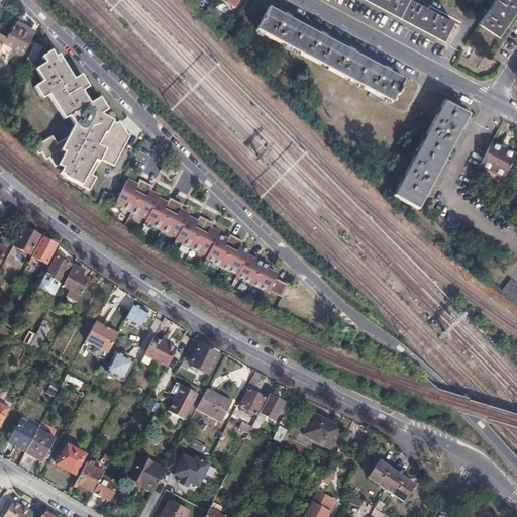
[(367,0),(386,10),(406,20),(442,40),(451,21),(428,8),(411,0),(367,0)]
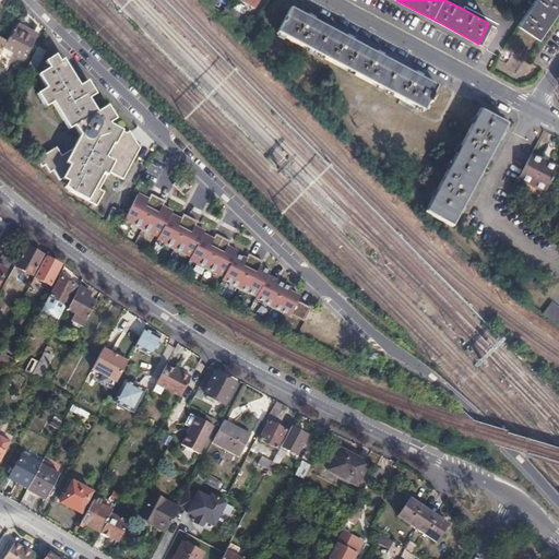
[(558,0),(535,0),(524,15),(518,26),(537,38),(542,32),(558,4),(558,0)]
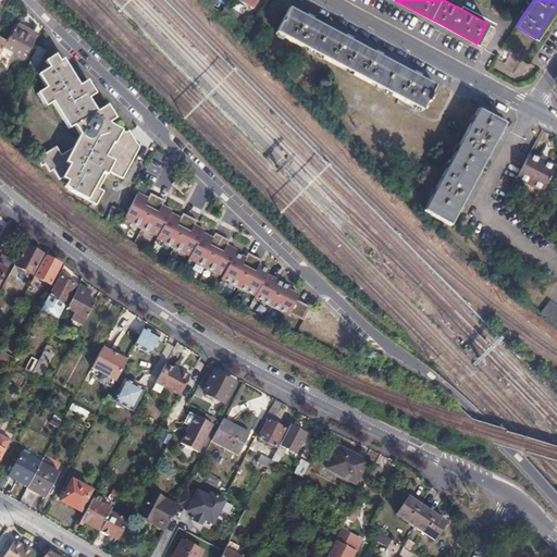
[(288,10),(276,32),(343,67),(379,87),(422,110),(434,87),(382,60),(316,24),(288,10)]
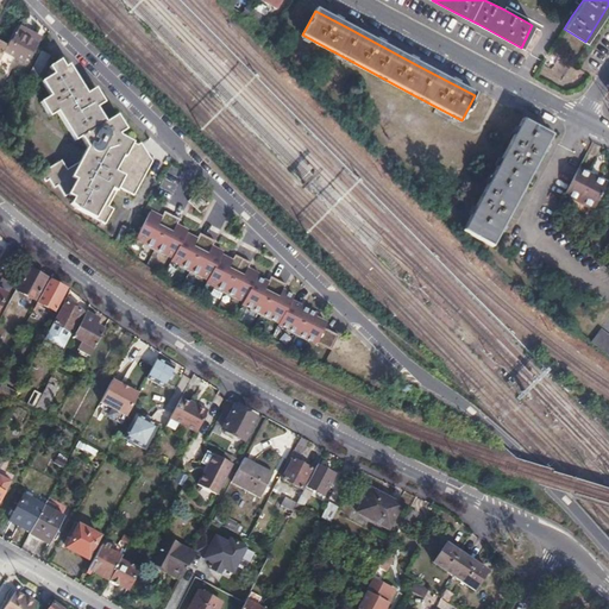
[(252,12),(249,19),(263,26),(267,19),(252,12)]
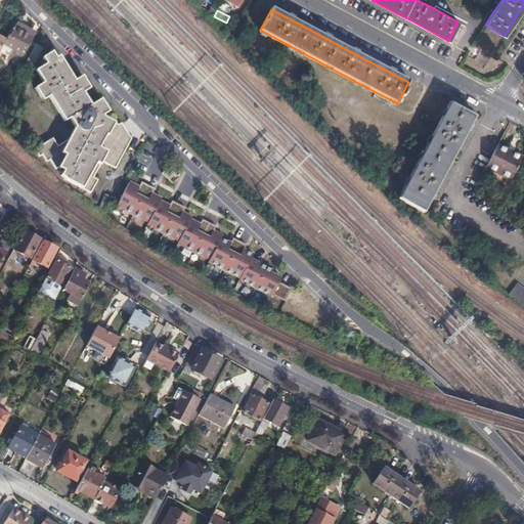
[(28,36),(31,31),(16,24),(13,28),(11,27),(9,31),(7,36),(9,37),(27,47),(32,38),(28,36)]
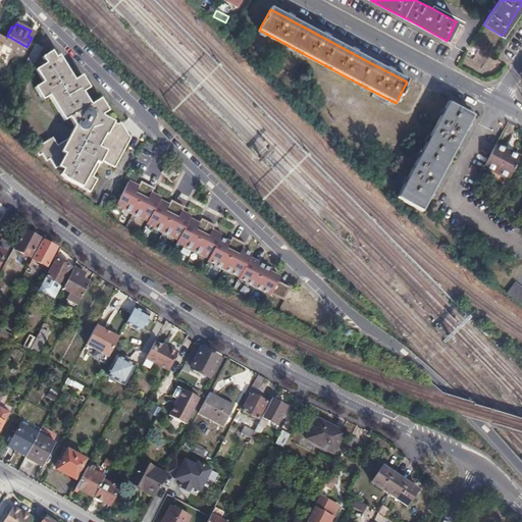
[(9,31),(0,25),(0,47),(0,48),(2,45),(7,36),(9,31)]
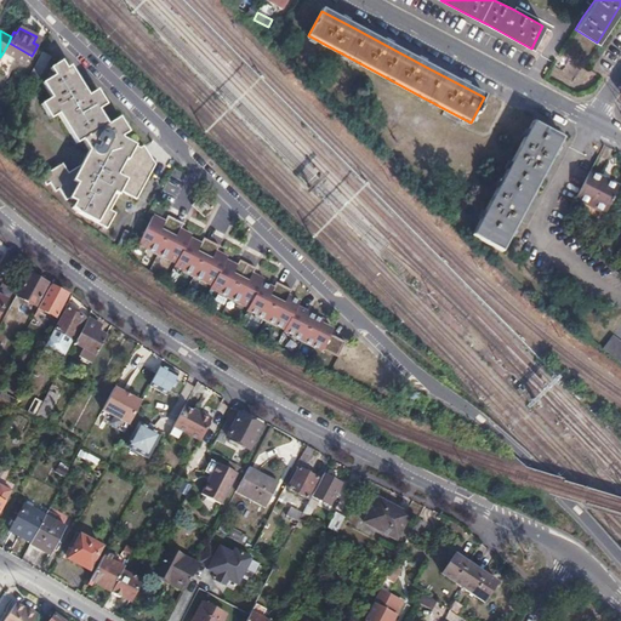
[(47,62),(39,57),(22,90),(30,95),(47,62)]
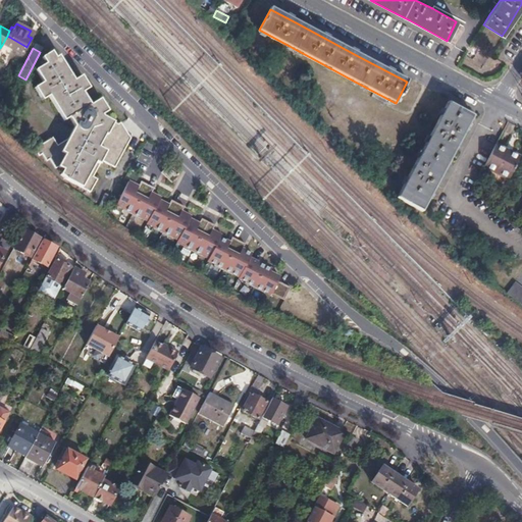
[(107,136),(114,122),(102,116),(108,111),(100,99),(91,105),(83,93),(89,88),(82,75),(74,80),(59,56),(56,58),(52,52),(42,57),(46,64),(36,70),(43,83),(35,88),(42,100),(48,96),(64,121),(69,118),(75,126),(68,140),(58,146),(52,138),(34,149),(39,156),(42,154),(46,161),(50,159),(56,168),(58,167),(63,170),(60,174),(66,180),(90,193),(97,179),(93,176),(102,160),(114,167),(126,147),(107,136)]
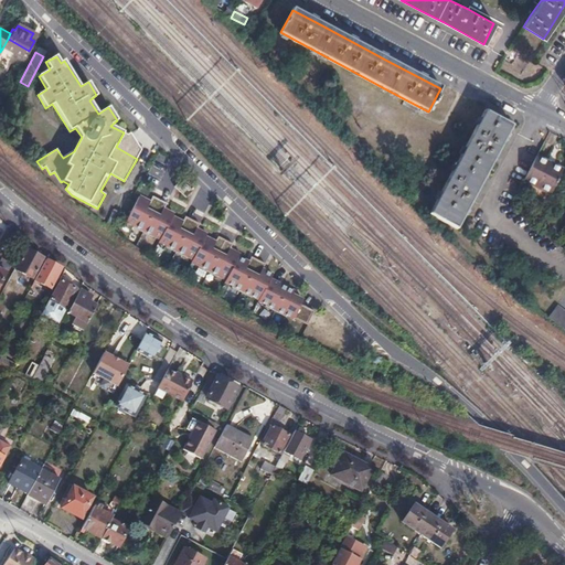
[(454,171),(430,215),(457,228),(490,164),(511,126),(484,112),(454,171)]
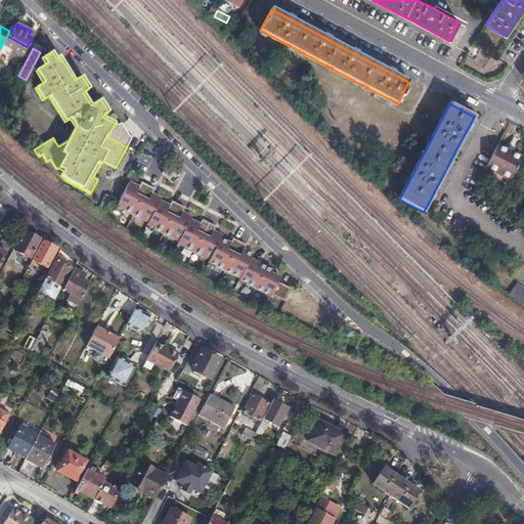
[(118,125),(115,123),(107,136),(127,147),(130,140),(121,124),(118,125)]
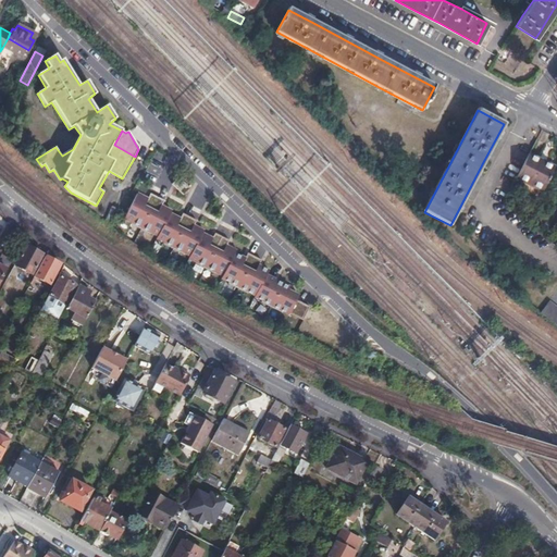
[(555,168),(529,155),(517,177),(543,190),(555,168)]
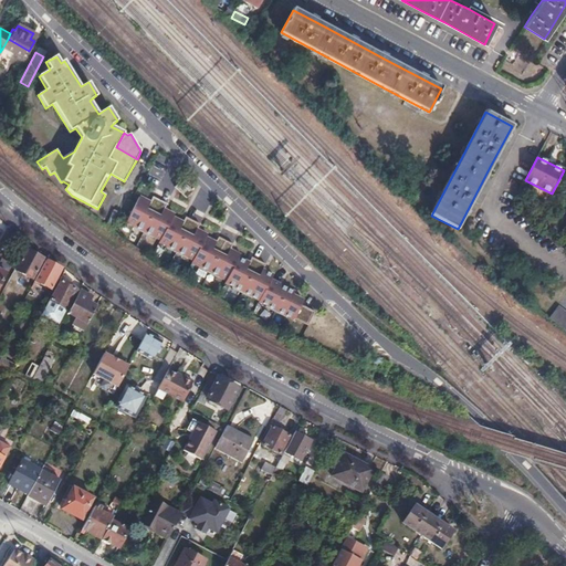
[(181,180),(175,188),(186,198),(192,191),(181,180)]
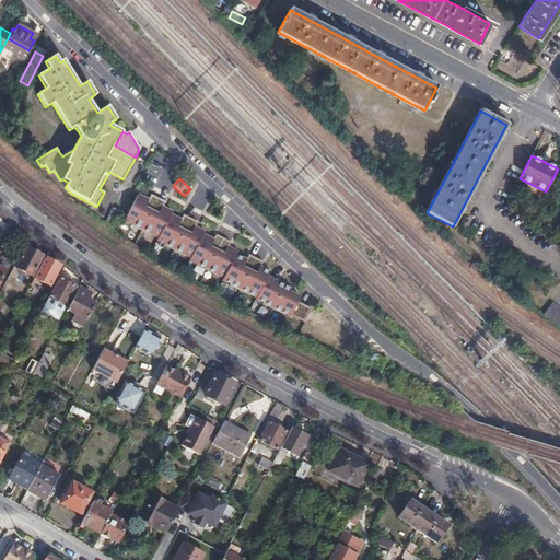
[(138,196),(125,222),(152,233),(151,234),(184,252),(183,254),(216,270),(214,272),(247,290),(246,291),(281,310),(282,307),(295,314),(302,301),(289,294),(291,291),(267,279),(270,273),(260,268),(263,264),(248,256),(246,260),(236,256),(238,254),(228,248),(230,244),(216,236),(213,241),(205,235),(206,234),(195,229),(197,223),(184,217),(182,221),(172,217),(173,213),(163,208),(165,203),(151,197),(149,201),(138,196)]
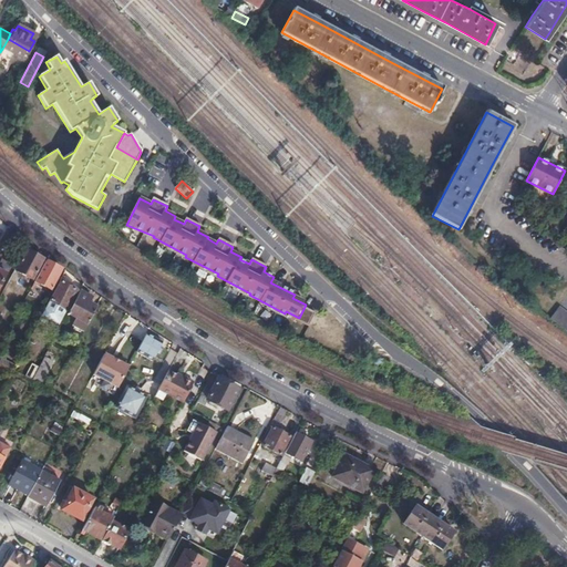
[(114,212),(109,225),(115,228),(122,215),(114,212)]
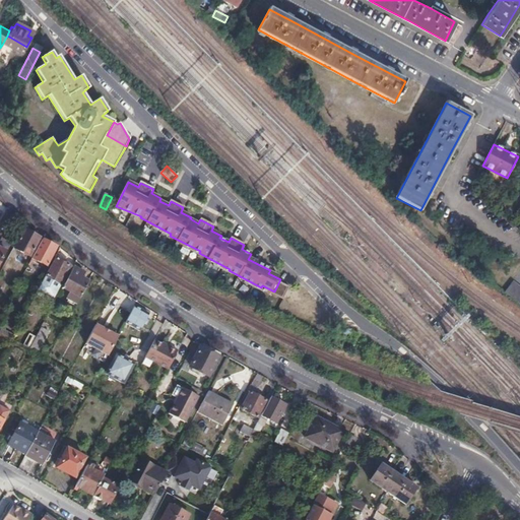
[(24,231),(15,249),(29,257),(39,239),(39,238),(24,231)]
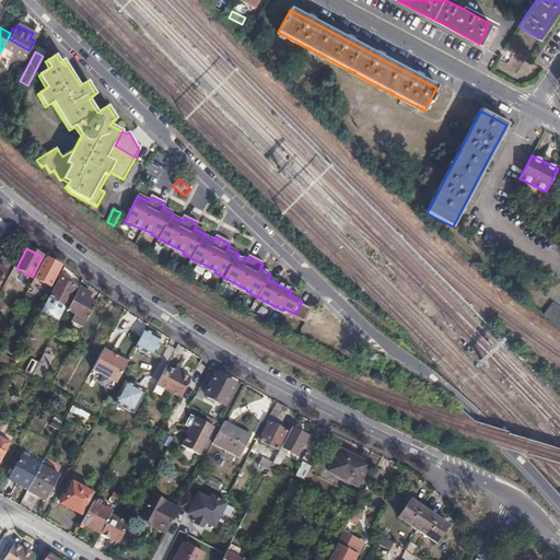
[(44,257),(33,279),(47,286),(50,280),(53,281),(57,272),(56,272),(59,266),(44,257)]
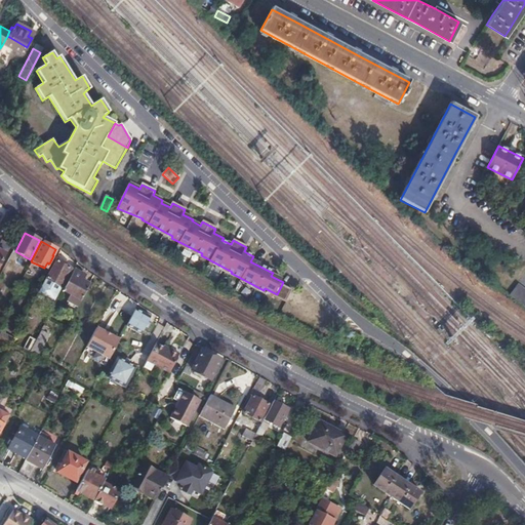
[(72,270),(55,261),(45,279),(62,287),(72,270)]
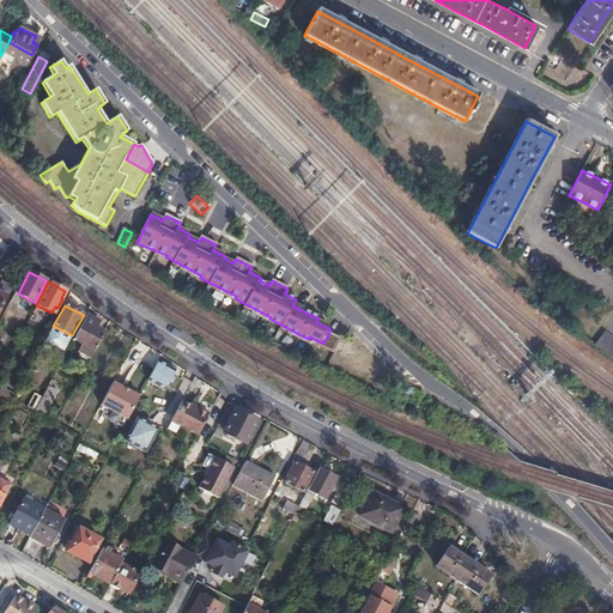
[(78,353),(90,359),(104,332),(96,328),(99,322),(86,315),(73,340),(83,345),(78,353)]
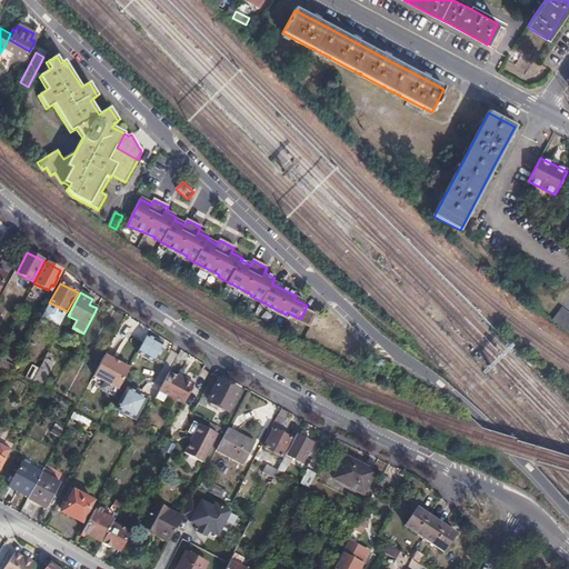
[(568,312),(561,308),(552,319),(568,332),(568,312)]
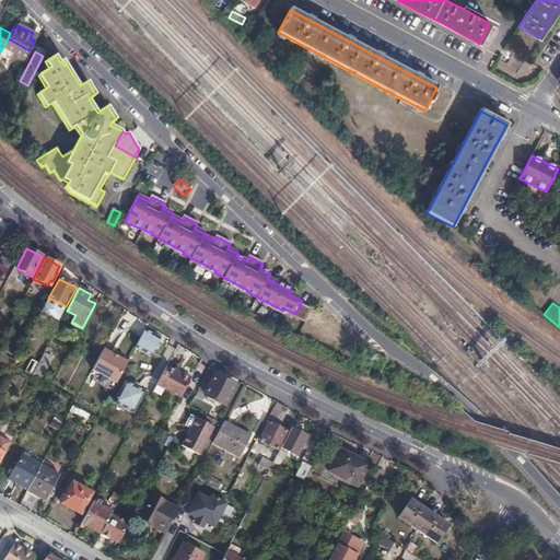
[(43,310),(36,322),(43,325),(49,313),(43,310)]
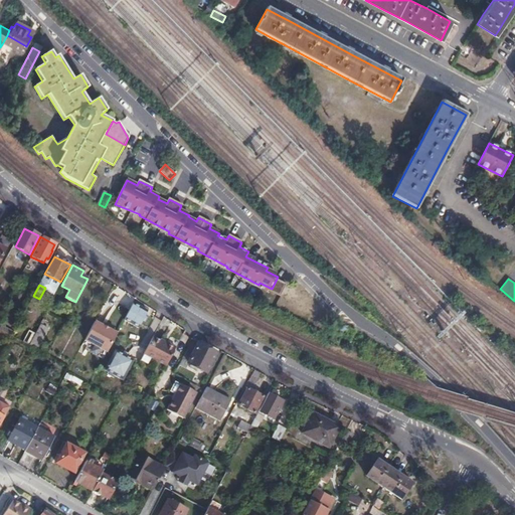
[(133,303),(124,320),(139,328),(148,311),(133,303)]
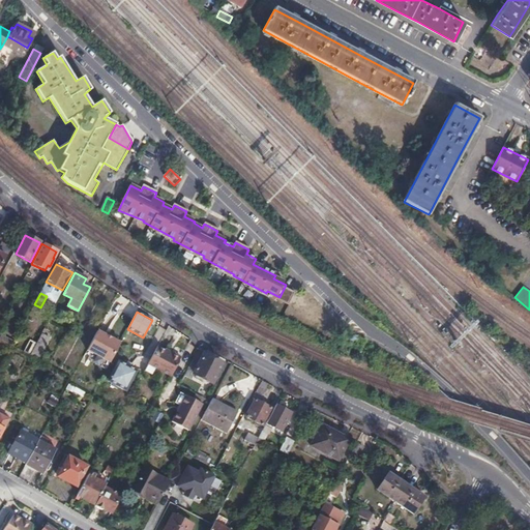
[(105,334),(96,330),(86,350),(110,362),(113,356),(120,343),(113,339),(105,334)]
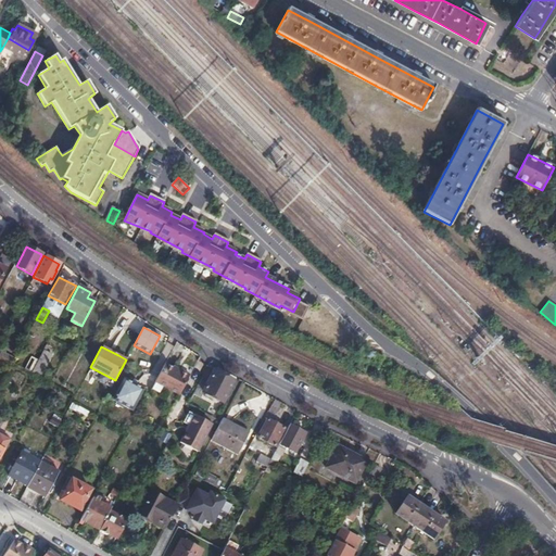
[(2,352),(1,351),(0,353),(0,356),(12,363),(15,358),(2,352)]
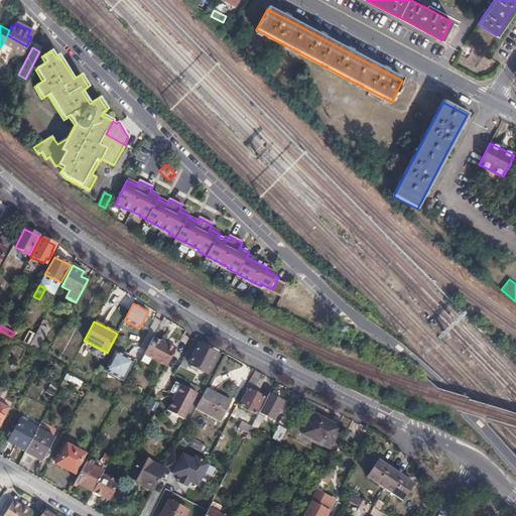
[(29,347),(36,351),(47,330),(40,326),(36,334),(29,347)]
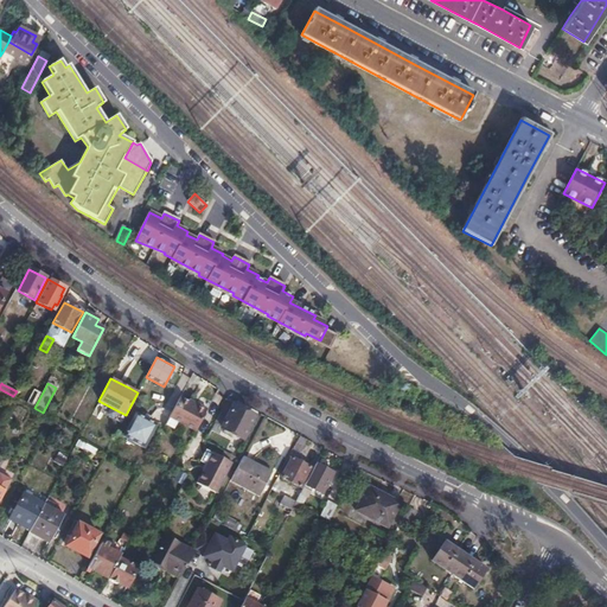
[(36,389),(27,404),(34,408),(43,393),(36,389)]
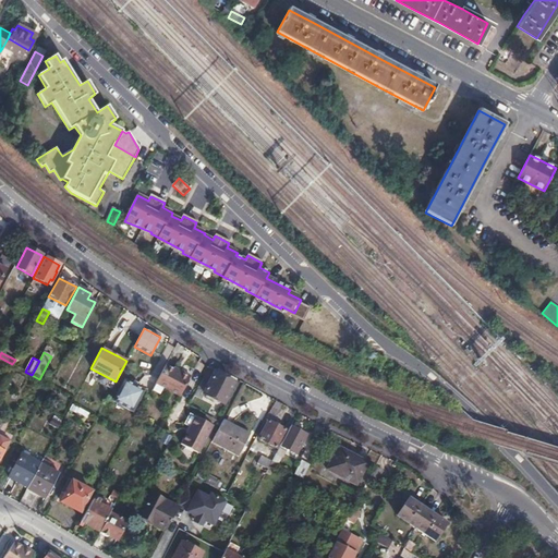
[(166,365),(156,384),(179,397),(190,376),(179,371),(178,372),(166,365)]
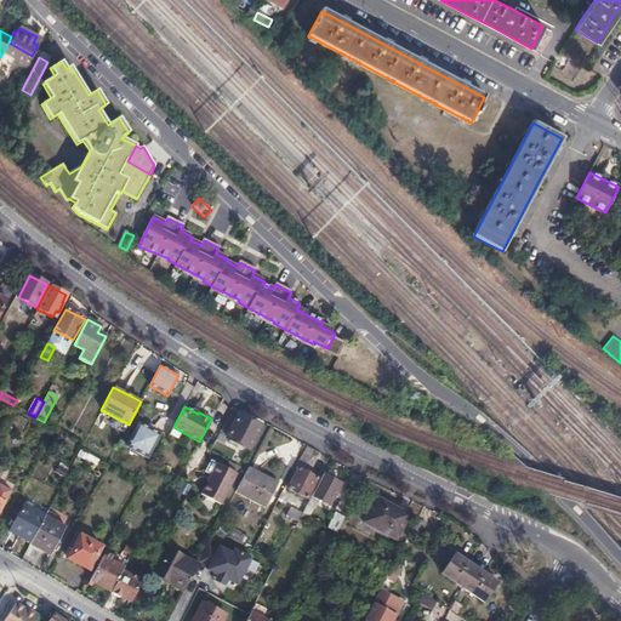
[(238,414),(237,414),(231,410),(220,433),(218,434),(224,438),(249,451),(262,426),(238,414)]
